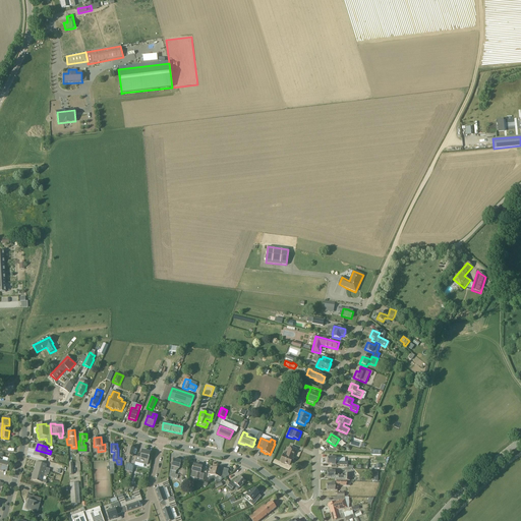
[(133,469),(135,462),(136,458),(132,457),(134,449),(128,447),(125,456),(128,456),(125,467),(133,469)]
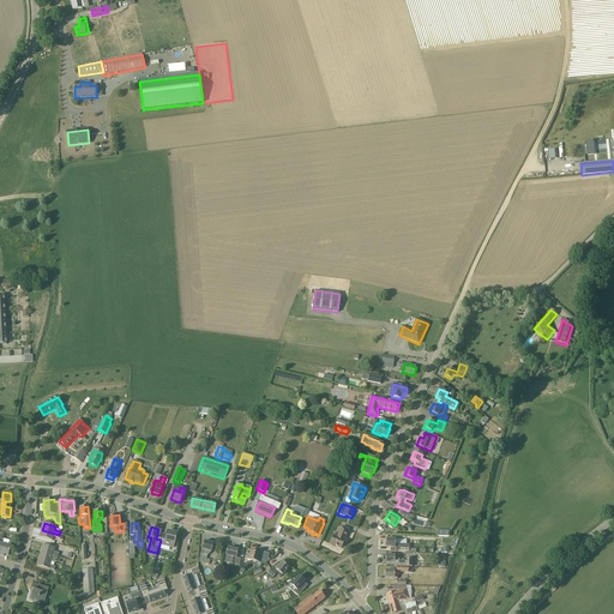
[(348,533),(341,529),(337,537),(333,536),(330,545),(331,545),(331,546),(335,547),(341,549),(343,545),(344,546),(347,541),(344,540),(348,533)]
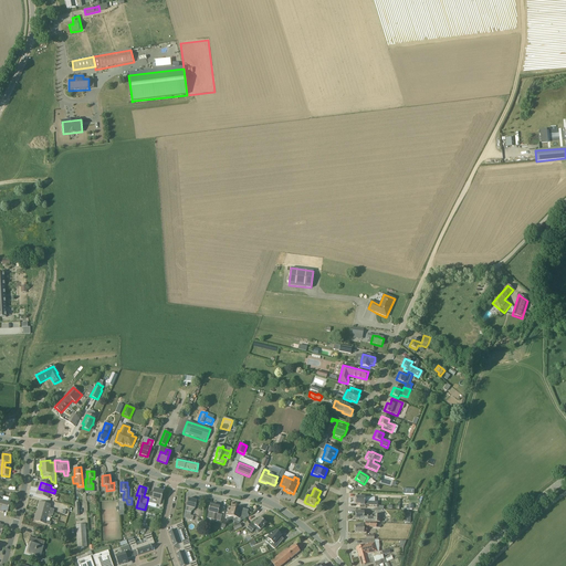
[(54,493),(39,489),(37,495),(48,498),(49,494),(53,495),(54,493)]
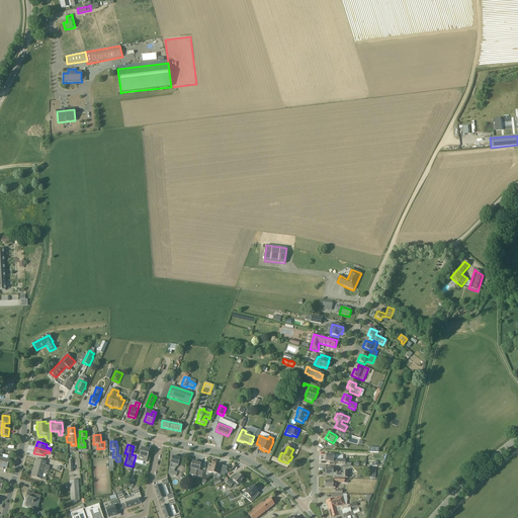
[(137,450),(136,455),(135,459),(146,462),(147,458),(150,450),(149,450),(149,449),(146,448),(145,449),(141,448),(141,451),(137,450)]
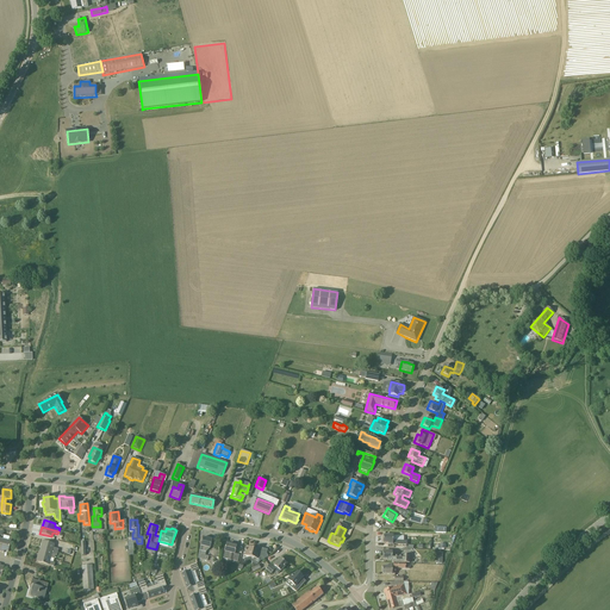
[(388,545),(398,545),(403,545),(404,541),(398,541),(398,540),(393,540),(393,536),(384,535),(384,543),(388,543),(388,545)]
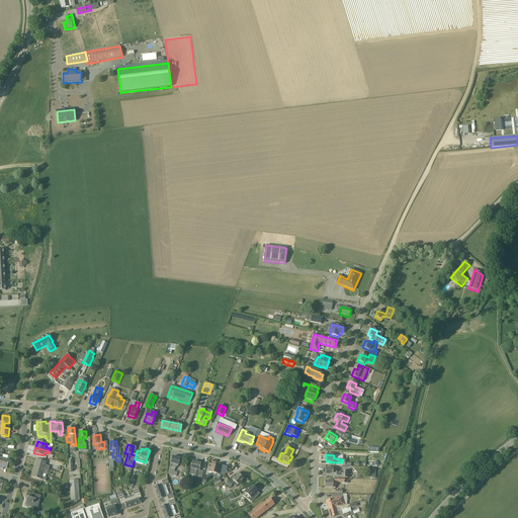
[(2,457),(0,465),(0,467),(3,469),(4,467),(7,468),(9,459),(10,456),(8,455),(7,459),(2,457)]
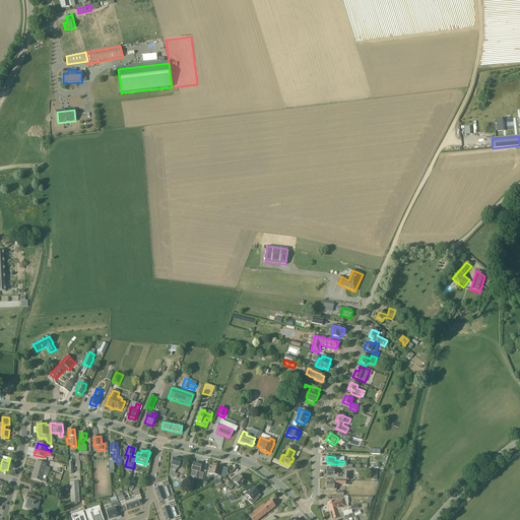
[(173,458),(171,466),(169,476),(174,477),(176,470),(179,468),(181,460),(173,458)]
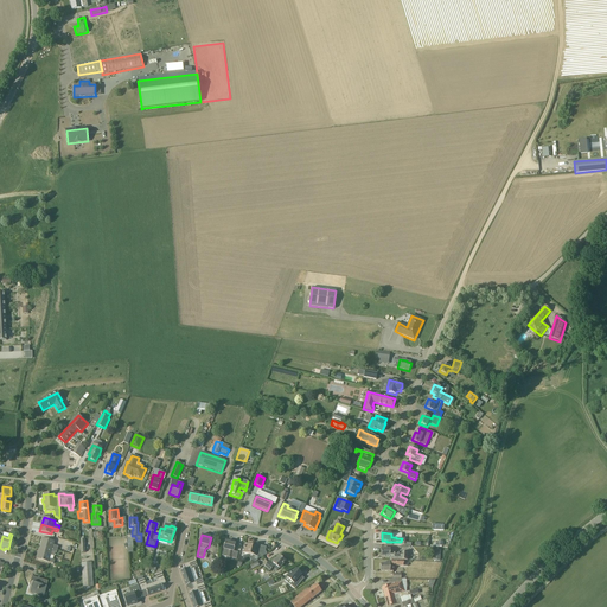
[(43,538),(40,545),(57,550),(58,547),(53,545),(55,542),(43,538)]
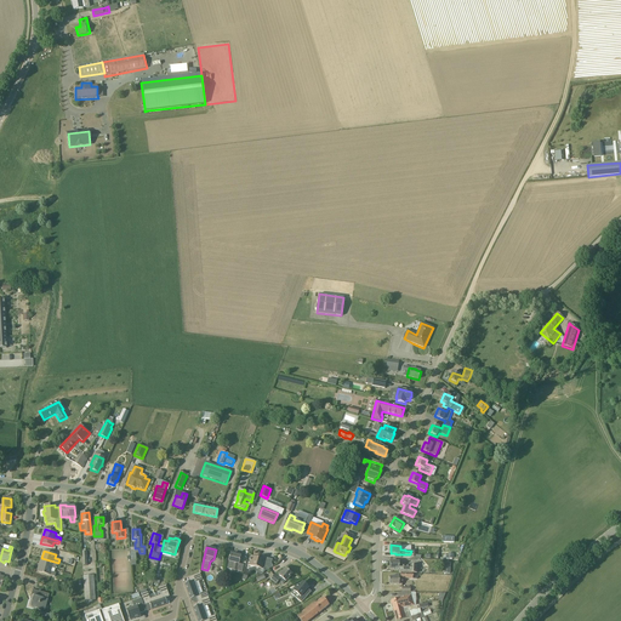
[(231,554),(227,569),(241,573),(244,565),(239,564),(240,557),(231,554)]
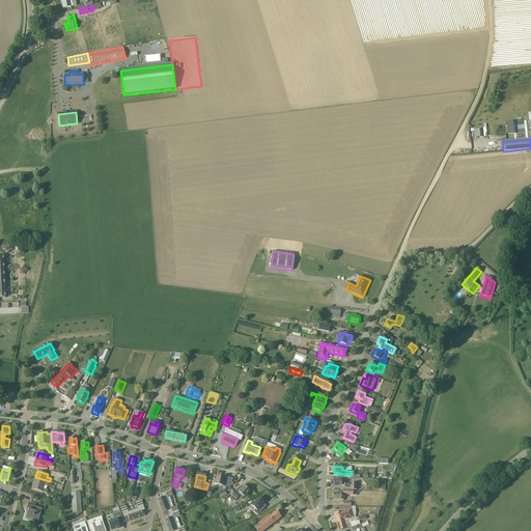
[(214,479),(213,483),(223,486),(225,481),(223,481),(223,478),(215,476),(214,478),(214,479)]
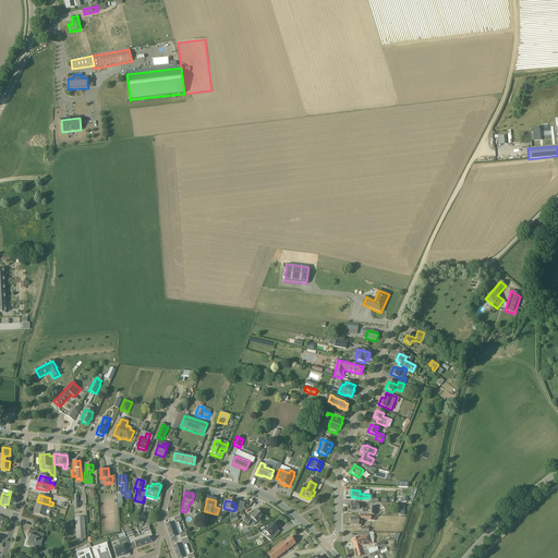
[(37,501),(36,508),(46,510),(47,507),(52,509),(52,506),(37,501)]
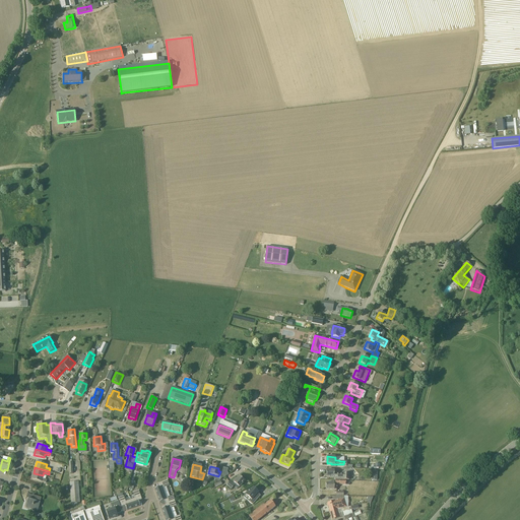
[(338,474),(334,474),(334,470),(326,470),(326,477),(330,477),(334,478),(334,479),(343,479),(349,480),(349,473),(343,473),(343,474),(338,474)]
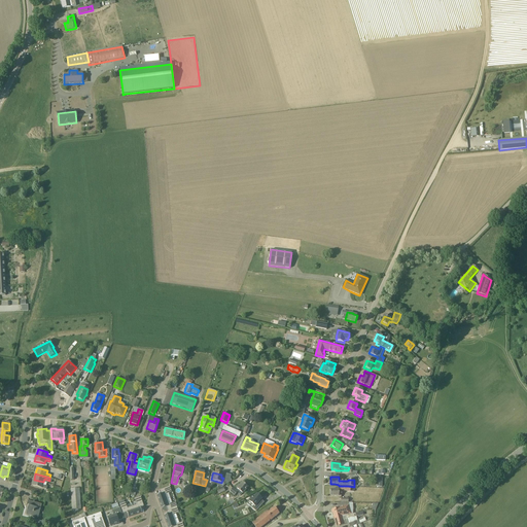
[(43,485),(43,482),(34,480),(32,486),(46,490),(47,487),(43,485)]
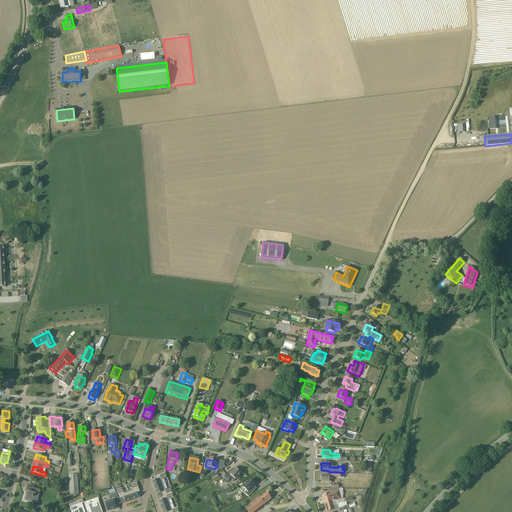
[(232,471),(229,474),(232,476),(230,479),(234,481),(235,479),(236,480),(241,473),(235,469),(233,472),(232,471)]
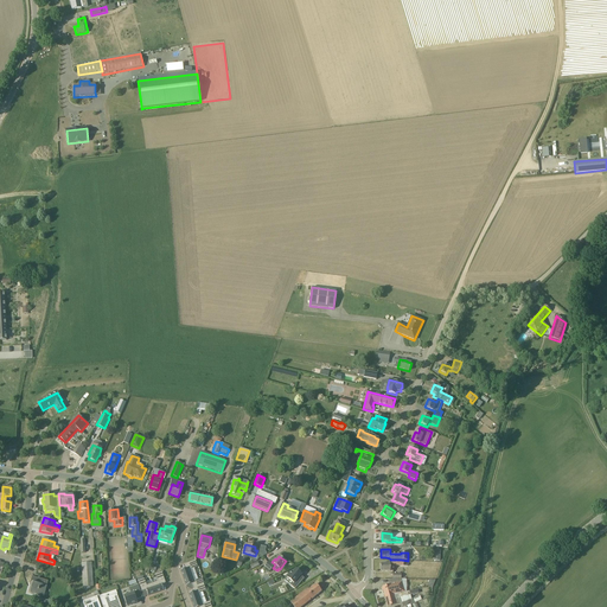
[(181,572),(184,579),(193,575),(191,569),(198,567),(196,561),(185,564),(186,568),(186,569),(180,570),(181,572)]
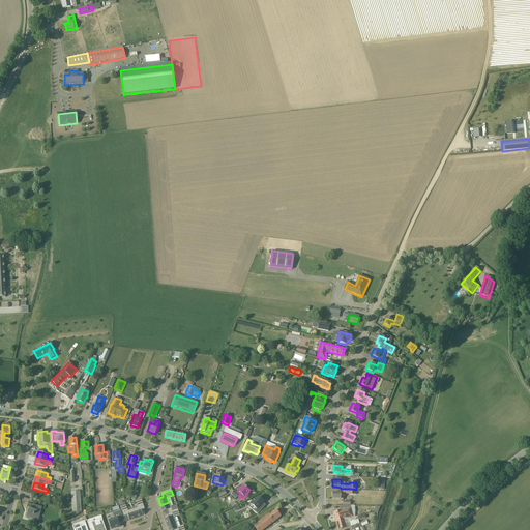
[(343,495),(352,495),(352,490),(342,490),(342,492),(336,491),(336,493),(332,492),(332,499),(343,499),(343,495)]
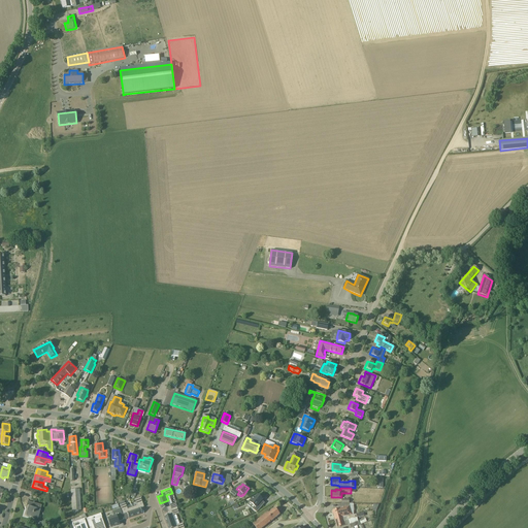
[(79,489),(71,490),(72,510),(80,510),(79,489)]
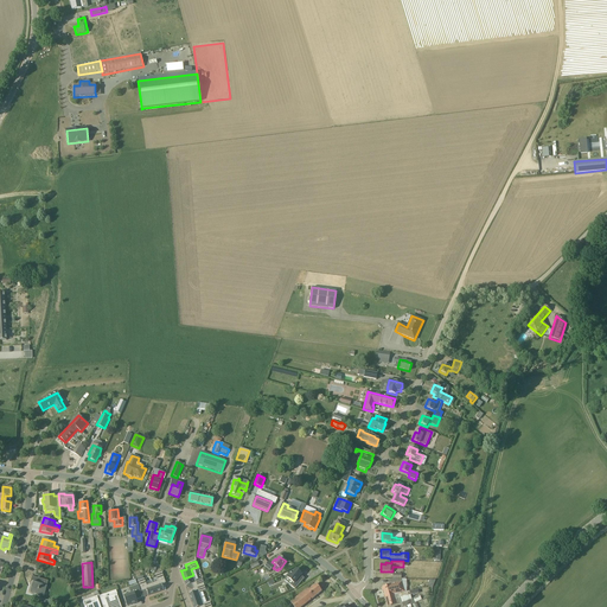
[(302,581),(299,577),(301,574),(299,573),(300,572),(296,569),(296,570),(295,569),(293,573),(292,572),(285,580),(295,589),(302,581)]
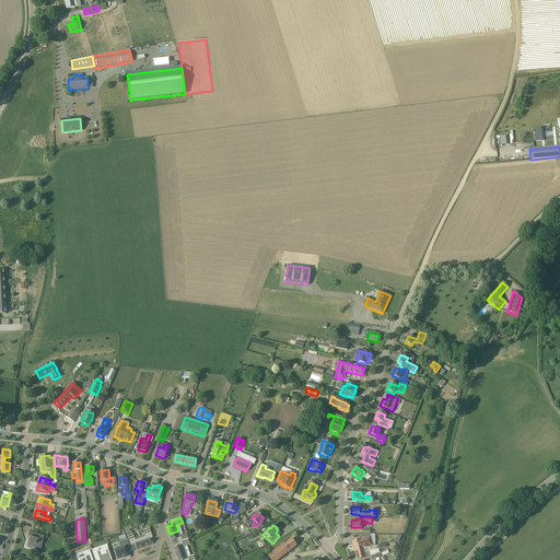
[(146,537),(141,538),(143,547),(150,545),(151,545),(149,539),(150,539),(152,538),(153,538),(150,528),(143,531),(146,537)]
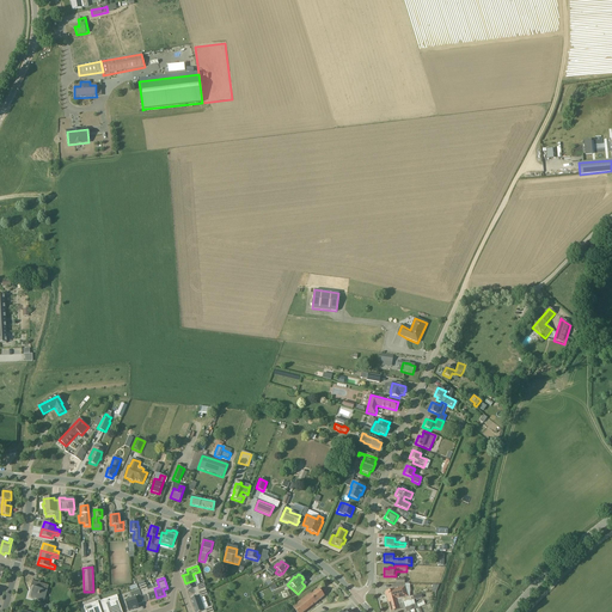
[(195,580),(185,583),(188,591),(194,589),(195,589),(194,591),(195,593),(206,589),(203,583),(197,586),(195,580)]
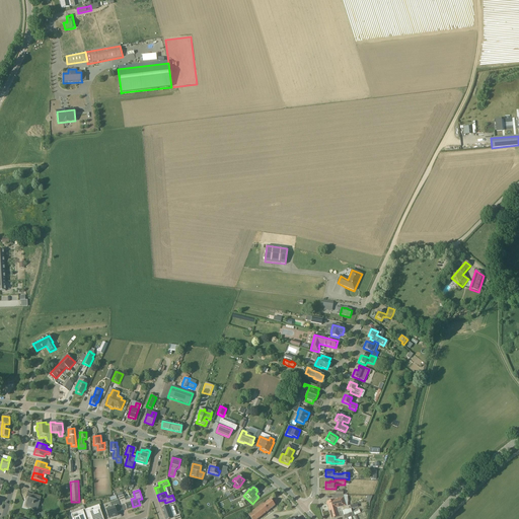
[(26,499),(24,507),(38,511),(41,497),(27,493),(25,499),(26,499)]
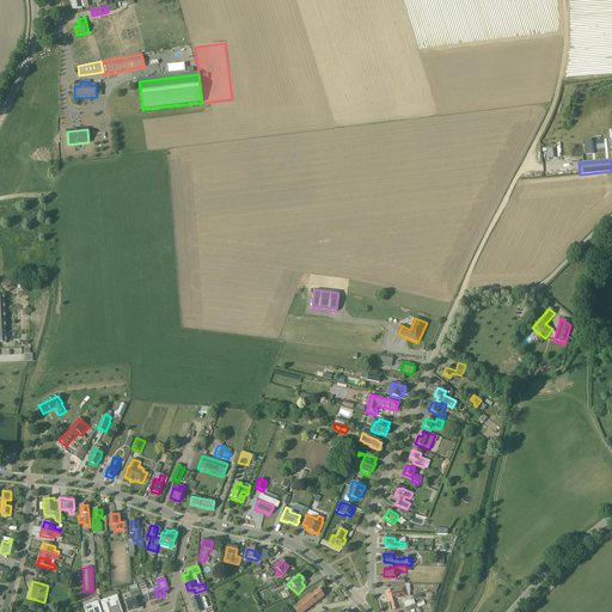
[(146,583),(140,586),(144,597),(146,595),(147,595),(150,601),(151,600),(157,598),(154,588),(148,591),(146,583)]
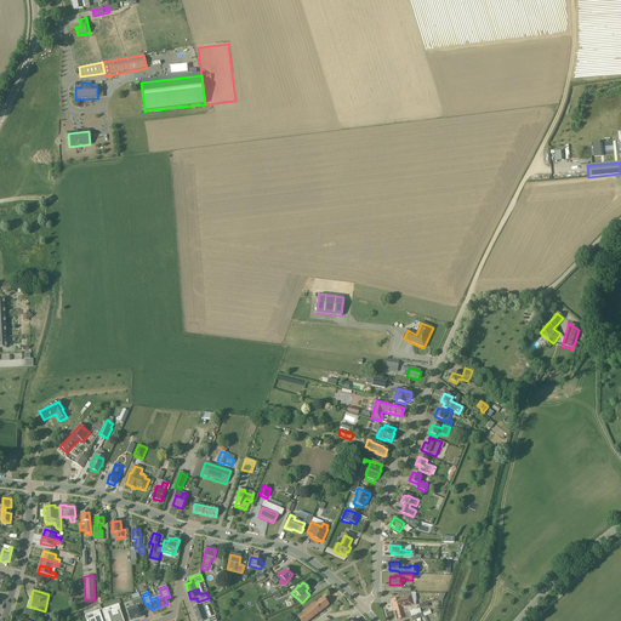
[(394,610),(398,609),(402,609),(409,607),(414,607),(411,596),(411,592),(400,592),(402,598),(391,600),(394,610)]
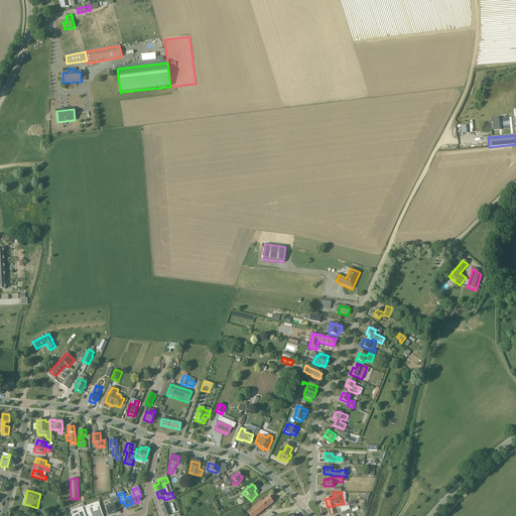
[(161,506),(163,511),(171,509),(169,504),(175,502),(173,497),(164,500),(165,502),(165,503),(160,505),(161,506)]
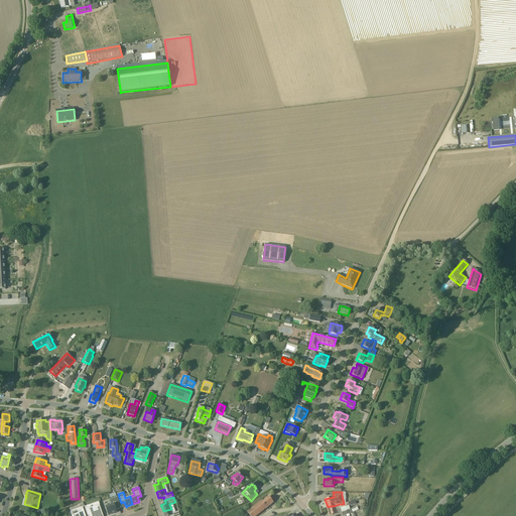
[(261,501),(246,512),(249,515),(256,515),(267,508),(266,508),(273,503),(268,497),(262,502),(261,501)]
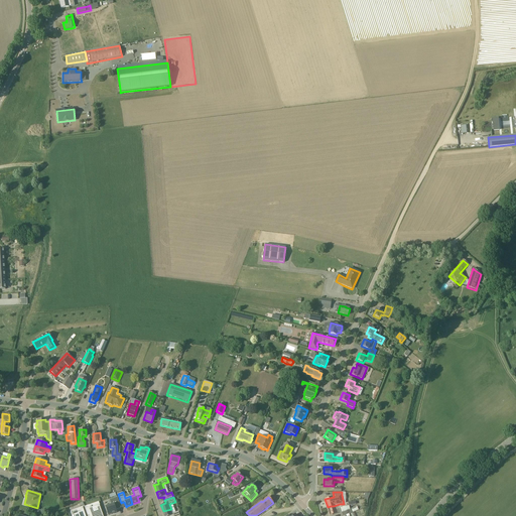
[(111,505),(106,508),(108,515),(112,514),(115,513),(117,512),(116,510),(121,508),(118,498),(110,501),(111,505)]
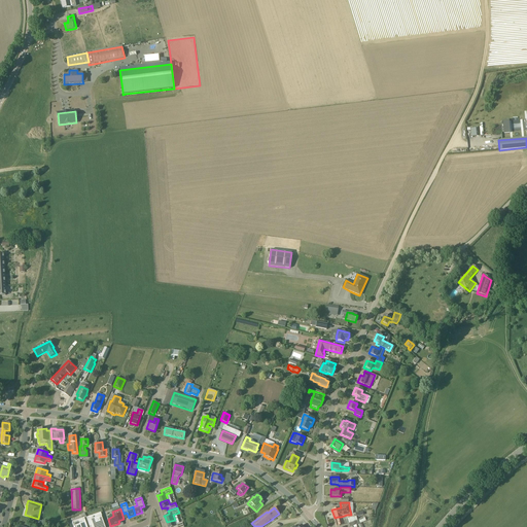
[(105,526),(101,517),(92,520),(91,517),(86,518),(89,526),(93,526),(94,526),(105,526)]
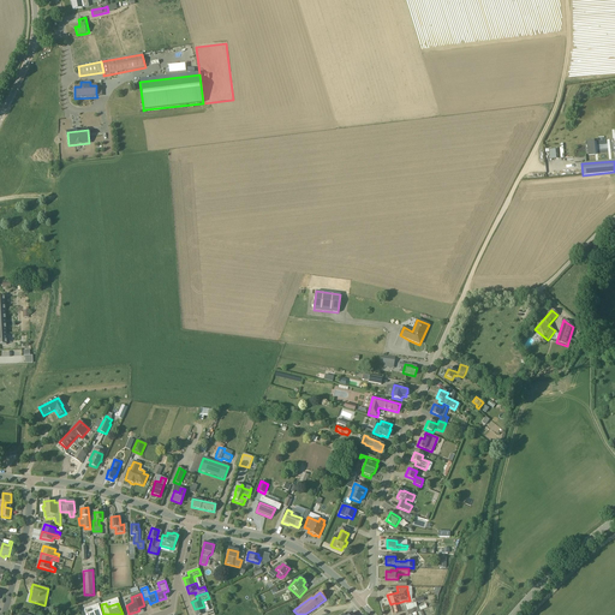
[(402,607),(400,607),(398,603),(394,603),(390,604),(393,614),(404,611),(402,607)]
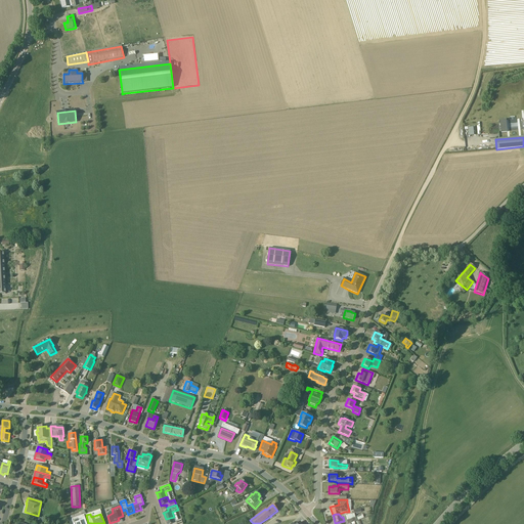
[(74,523),(86,523),(84,515),(78,517),(80,522),(74,523)]
